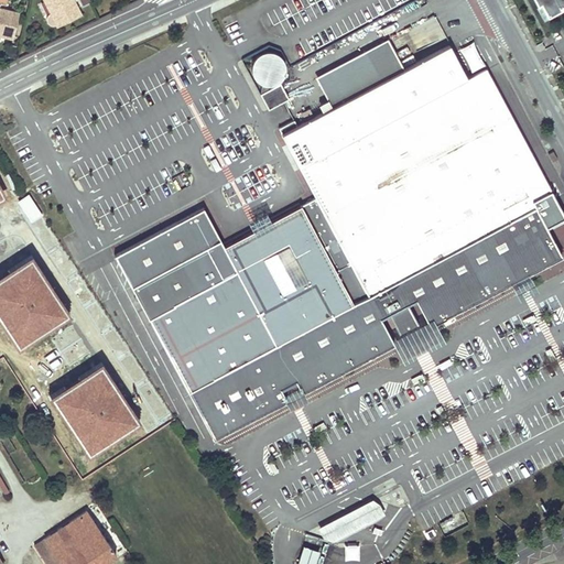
[(43,0),(50,11),(49,11),(49,12),(47,12),(46,13),(46,14),(45,14),(45,15),(45,17),(45,18),(45,19),(45,20),(45,21),(46,21),(46,22),(47,23),(49,23),(49,24),(50,24),(51,24),(52,24),(53,24),(54,24),(55,24),(80,12),(74,0),(43,0)]
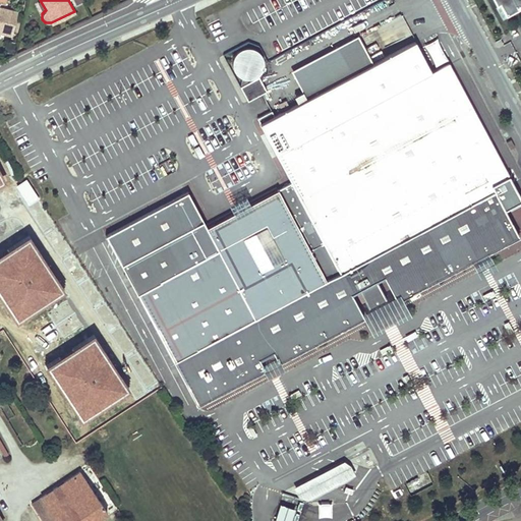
[(520,0),(495,0),(498,5),(501,4),(508,16),(520,8),(520,0)]
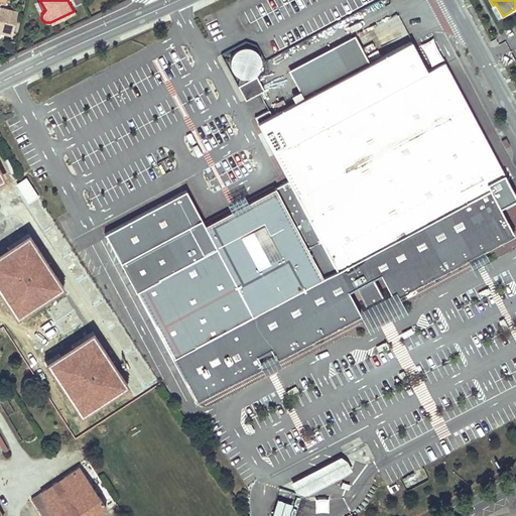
[(503,16),(496,4),(493,5),(492,6),(498,18),(503,16)]
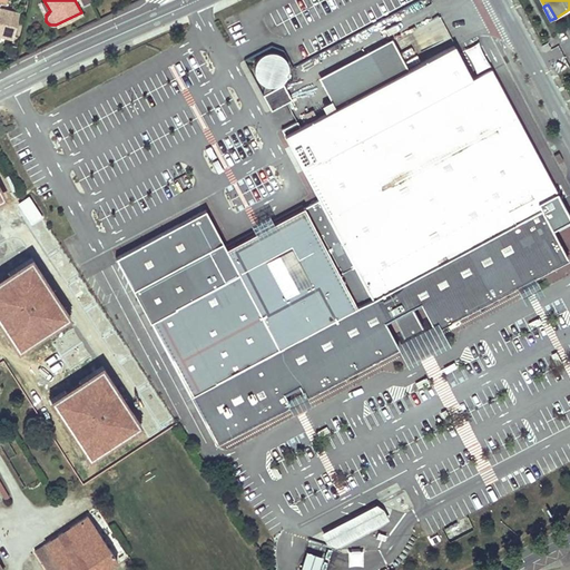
[(0,35),(9,38),(16,11),(0,7),(0,35)]
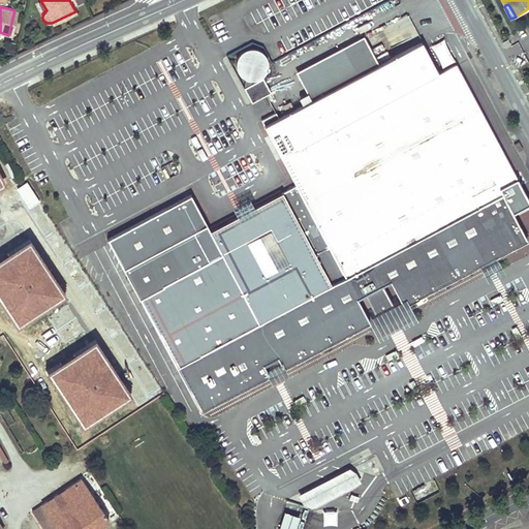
[(443,38),(430,47),(441,67),(455,62),(443,38)]
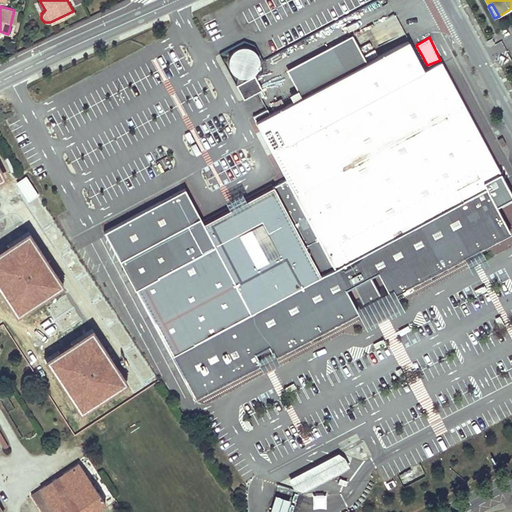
[(366,66),(351,38),(286,73),(300,100),(366,66)]
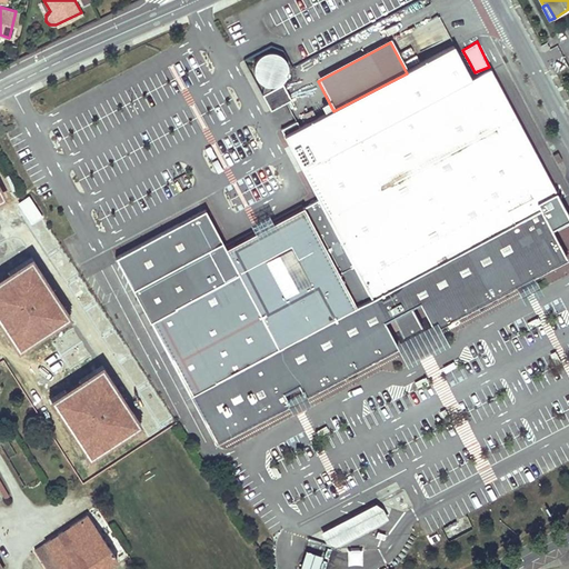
[(116,262),(213,448),(253,427),(289,408),(282,397),(297,389),(303,401),(359,372),(378,362),(396,352),(382,326),(390,322),(400,343),(411,338),(420,332),(409,311),(417,307),(431,333),(436,330),(451,322),(469,312),(491,299),(513,288),(517,286),(523,283),(531,280),(543,273),(565,262),(547,229),(568,217),(551,185),(509,105),(489,68),(469,79),(452,49),(407,73),(333,111),(299,130),(282,139),(318,205),(302,213),(270,230),(267,232),(260,236),(255,239),(211,262),(190,222),(116,262)]
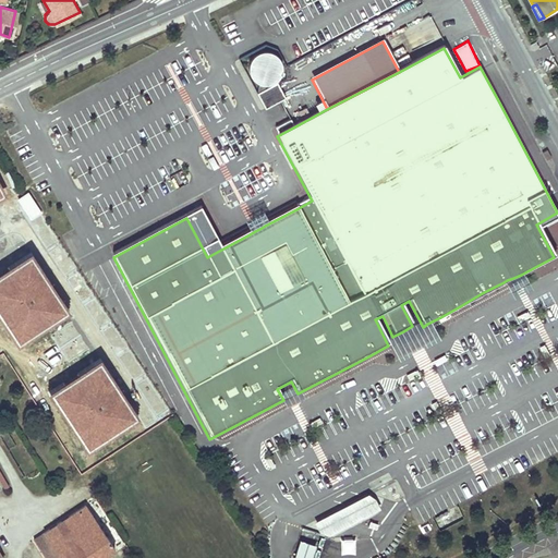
[(250,64),(247,72),(251,81),(257,86),(266,88),(275,85),(280,79),(281,70),(278,61),(271,56),(263,55),(255,57),(250,64)]
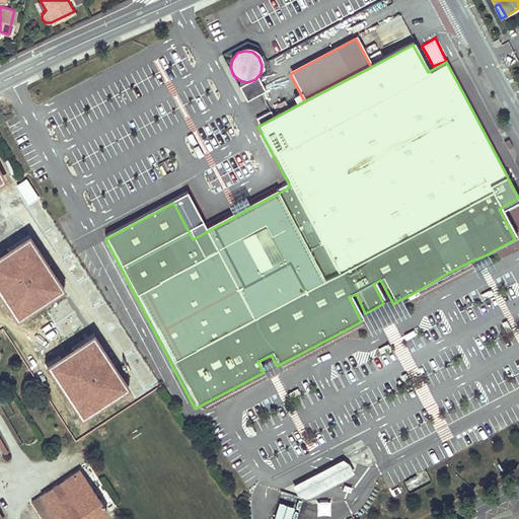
[(265,94),(257,79),(238,89),(245,104),(265,94)]
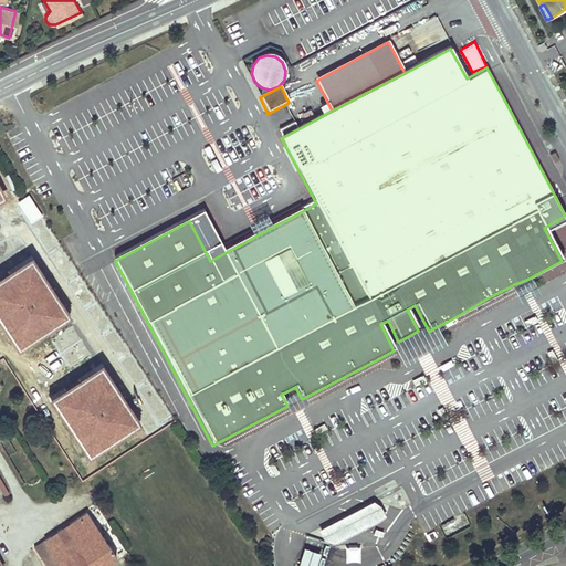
[(281,138),(297,129),(294,124),(279,132),(281,138)]
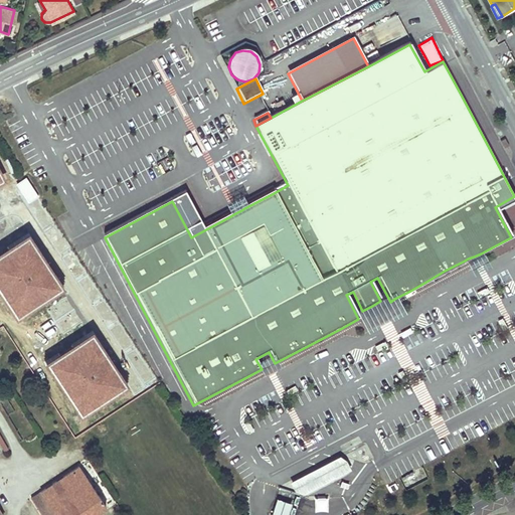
[(62,286),(28,233),(0,251),(0,290),(17,316),(62,286)]
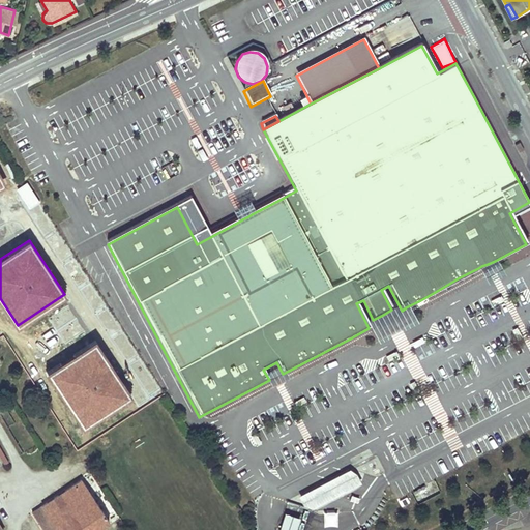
[(502,275),(495,261),(488,264),(481,266),(478,268),(487,284),(496,278),(502,275)]
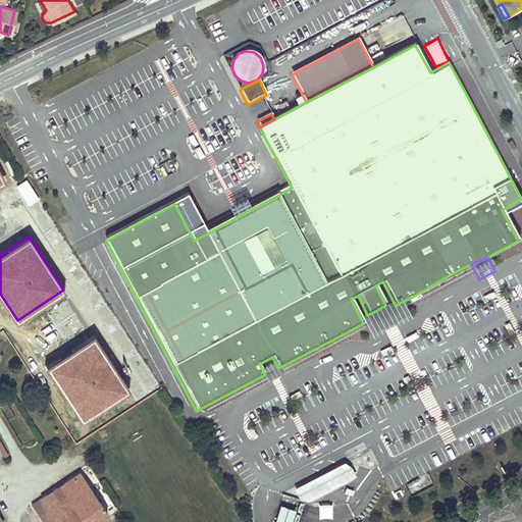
[(363,323),(371,338),(393,327),(408,318),(400,303),(396,306),(382,281),(375,285),(385,305),(377,310),(367,315),(358,296),(351,299),(363,323)]
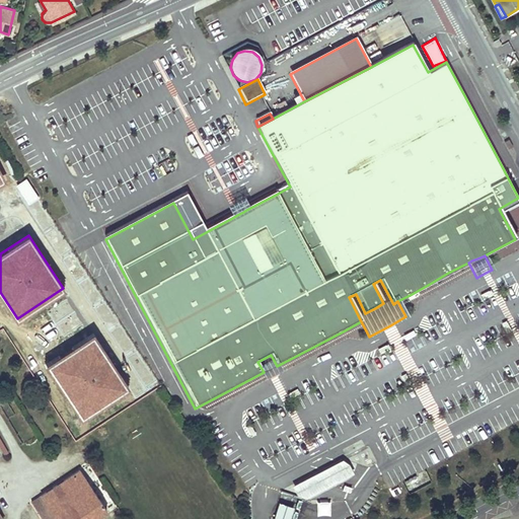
[(127,386),(92,335),(46,365),(79,417),(127,386)]
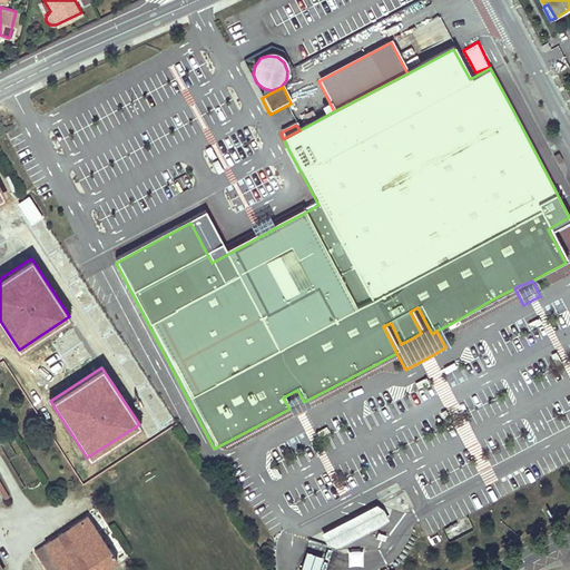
[(283,397),(290,409),(300,404),(304,402),(297,390),(291,394),(283,397)]
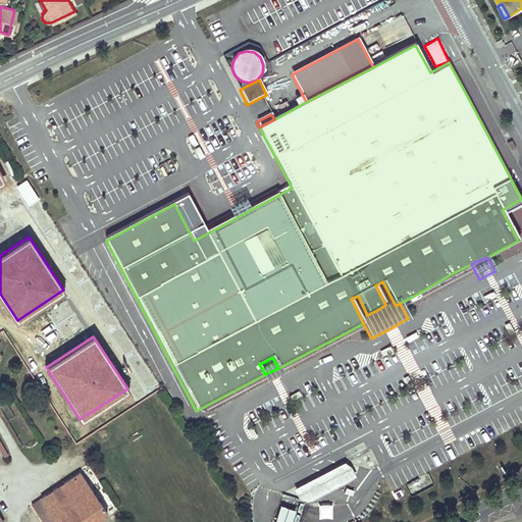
[(0,454),(2,458),(8,455),(0,439),(0,454)]
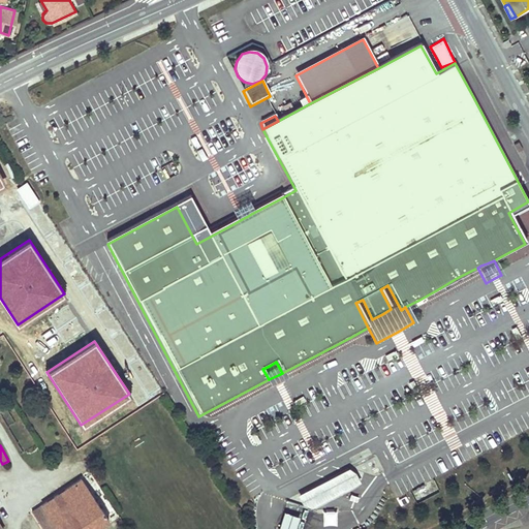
[(314,506),(362,479),(351,467),(299,494),(305,503),(314,506)]
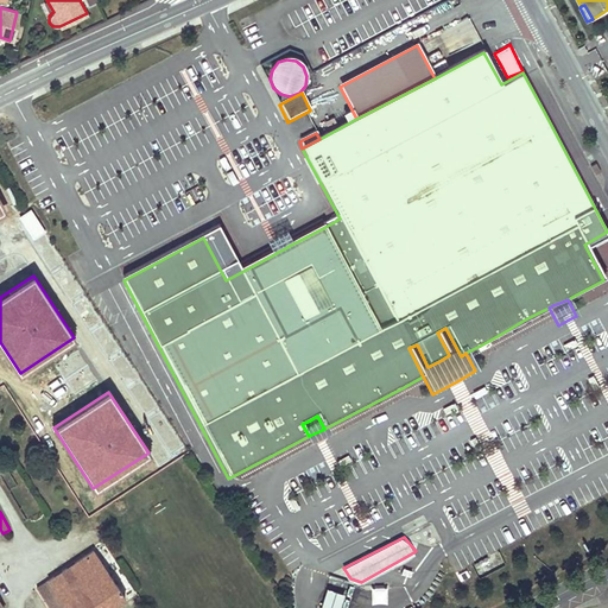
[(40,607),(112,607),(126,600),(94,551),(31,593),(40,607)]
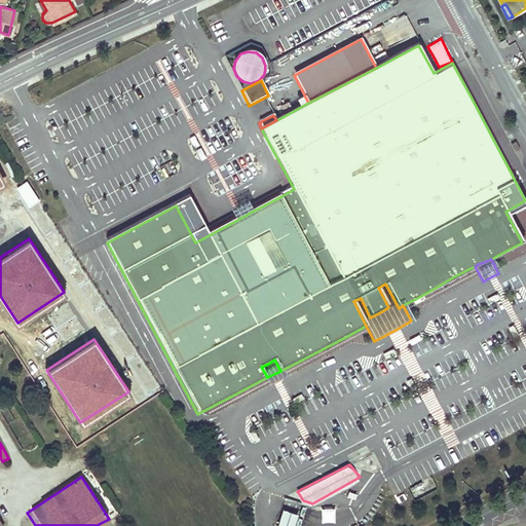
[(431,478),(411,487),(415,496),(436,488),(431,478)]
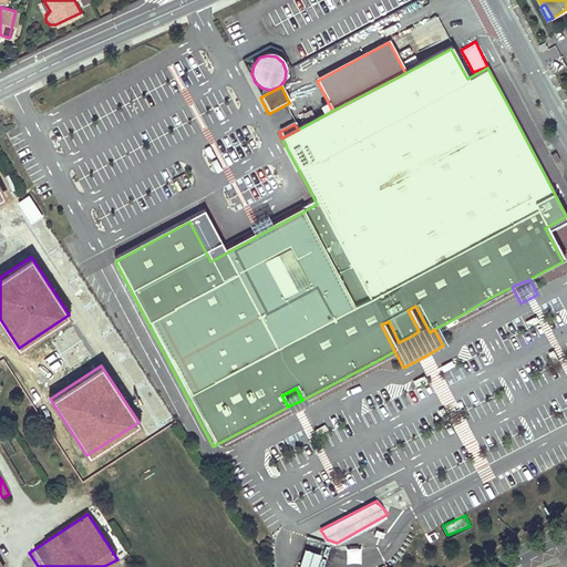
[(333,546),(308,537),(305,548),(321,554),(329,556),(333,546)]
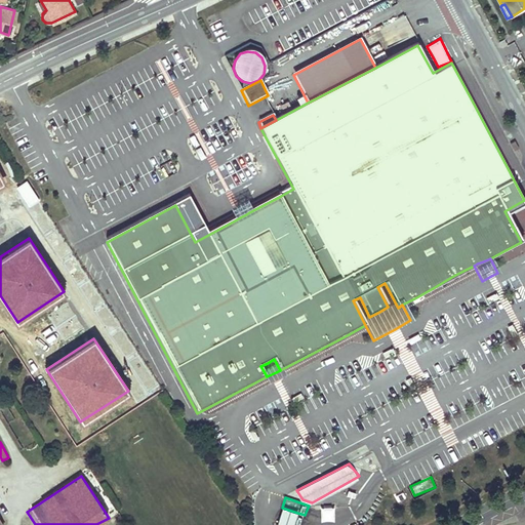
[(334,506),(320,506),(321,520),(334,520),(334,506)]
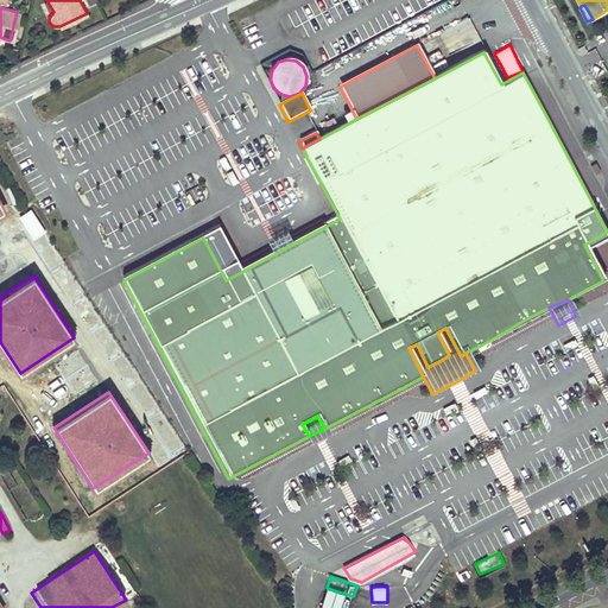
[(340,607),(344,594),(327,588),(320,607),(340,607)]
